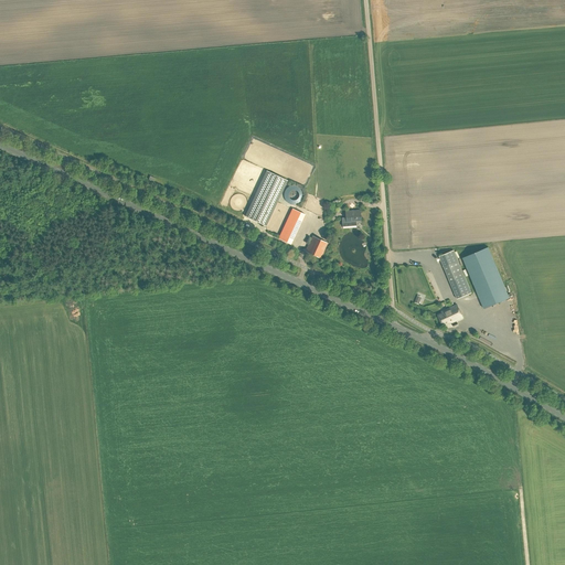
[(287,180),(266,171),(245,216),(266,226),(287,180)]
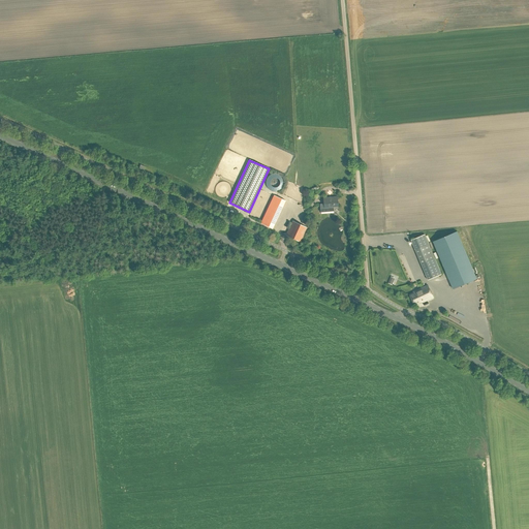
[(260,223),(272,228),(285,200),(274,195),(260,223)]
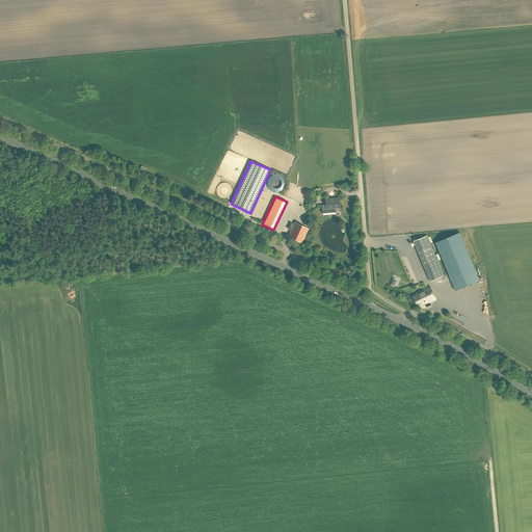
[(339,208),(339,197),(325,198),(325,205),(322,205),(322,212),(335,211),(335,208),(339,208)]
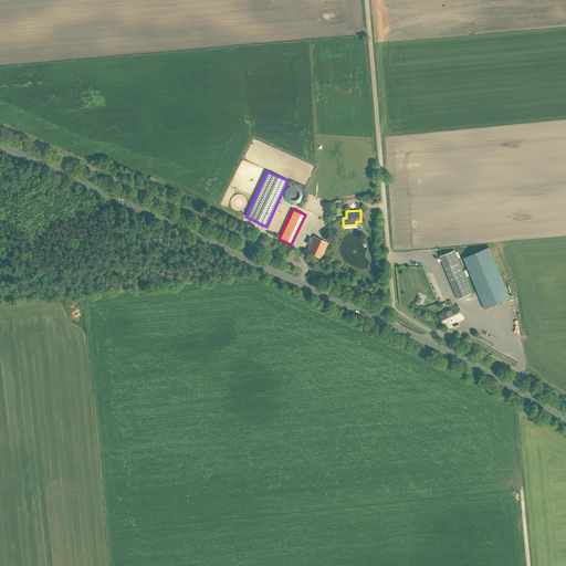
[(313,236),(305,251),(321,259),(328,243),(313,236)]
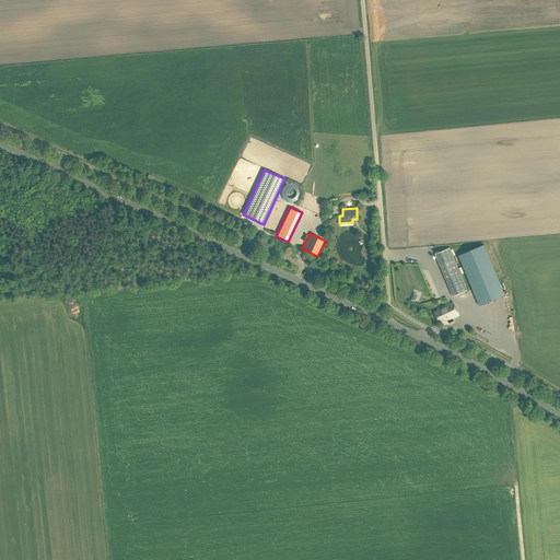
[(483,245),(458,256),(480,306),(505,295),(483,245)]
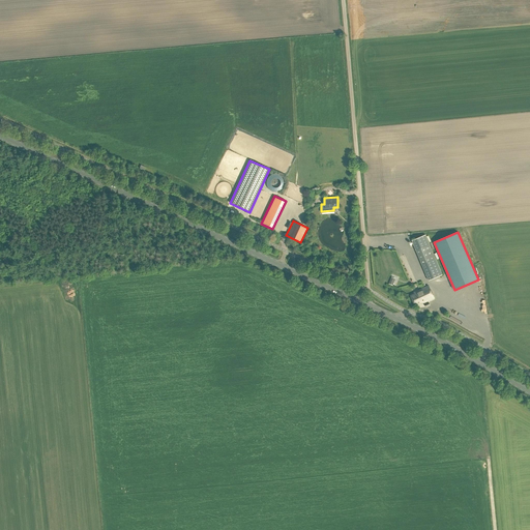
[(442,275),(425,235),(412,240),(429,281),(442,275)]
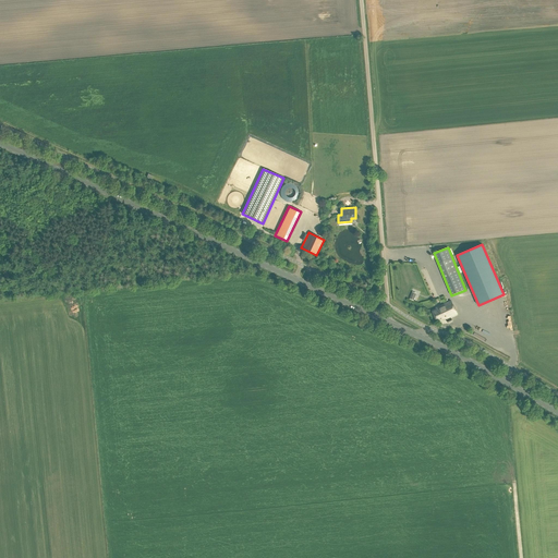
[(447,318),(458,314),(452,301),(436,307),(437,310),(433,312),(437,320),(443,318),(444,319),(447,318)]
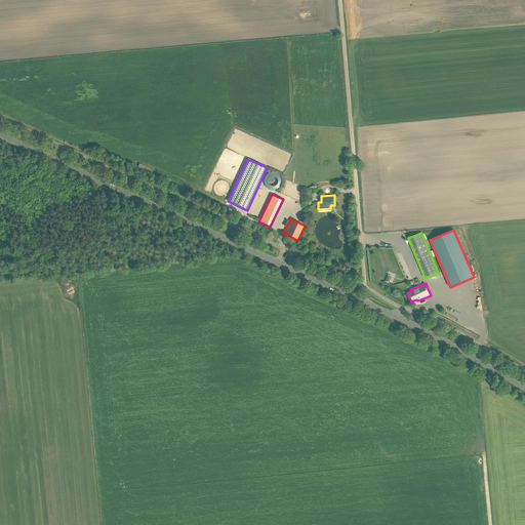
[(442,293),(435,295),(439,305),(445,303),(442,293)]
